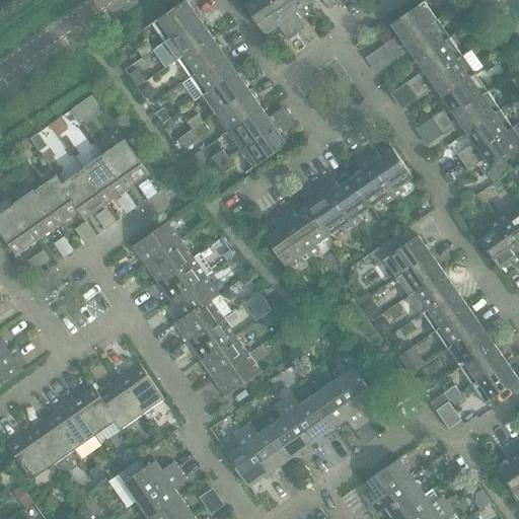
[(166,43),(200,18),(187,0),(153,23),(166,43)]
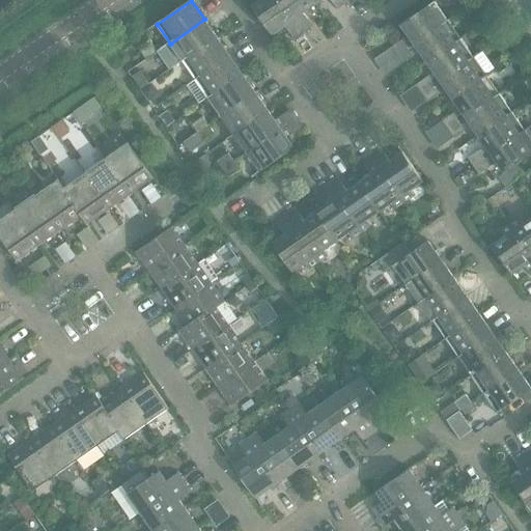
[(294,39),(303,33),(279,0),(260,0),(252,6),(273,36),(285,27),(294,39)]
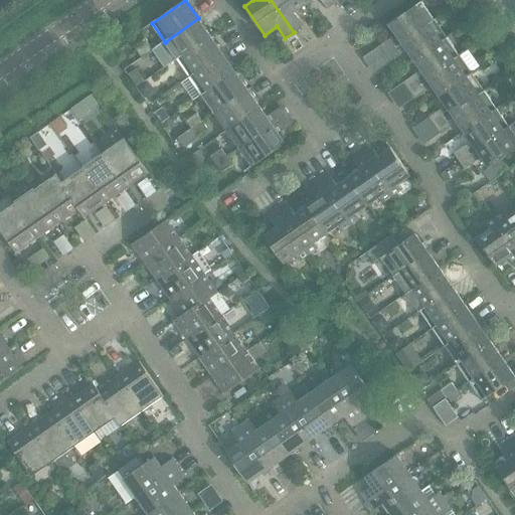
[(296,13),(307,6),(302,0),(271,0),(294,32),(304,25),(296,13)]
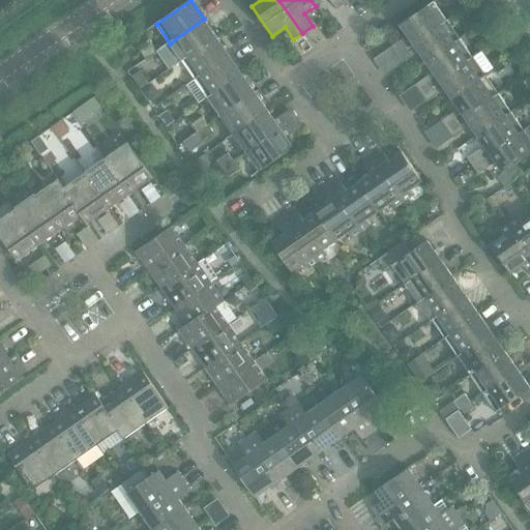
[(346,3),(343,0),(311,0),(316,6),(323,0),(329,0),(336,10),(346,3)]
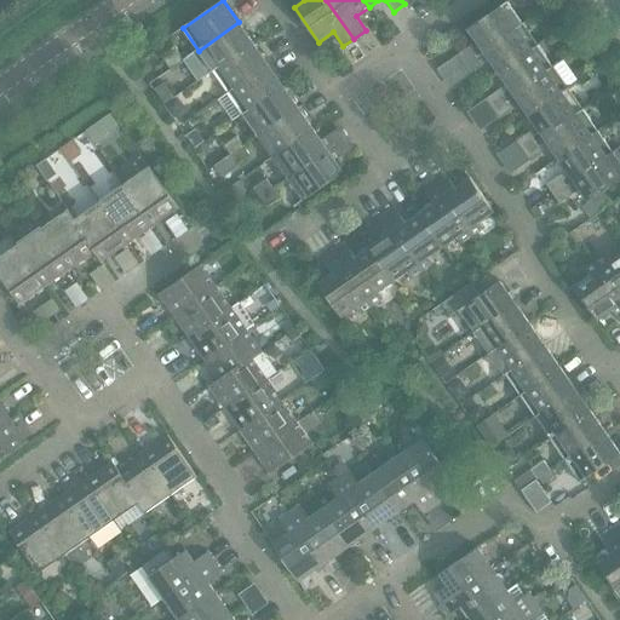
[(483,52),(523,24),(509,3),(468,30),(483,52)]
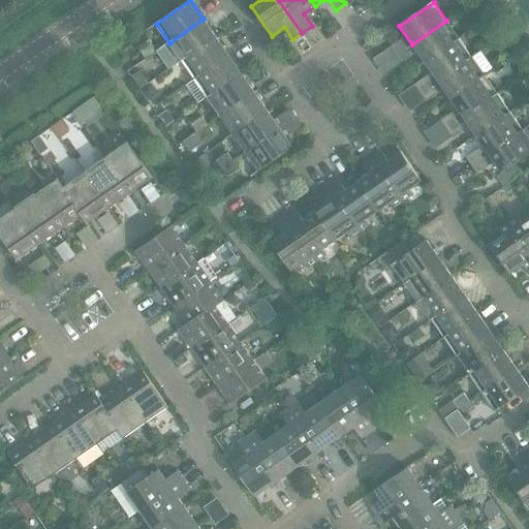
[(182,61),(217,37),(204,19),(169,43),(156,52),(168,69),(181,60),(182,61)]
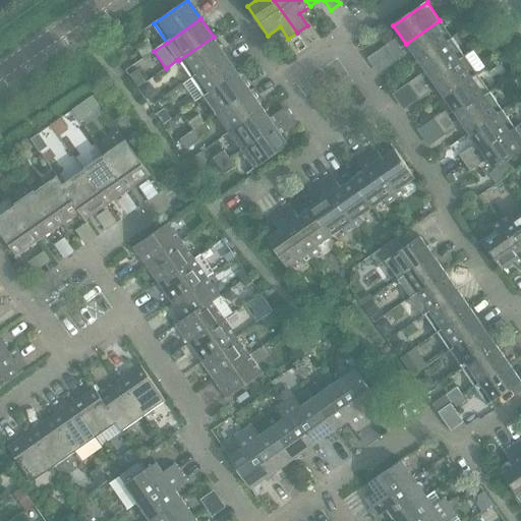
[(419,62),(453,39),(440,20),(406,44),(419,62)]
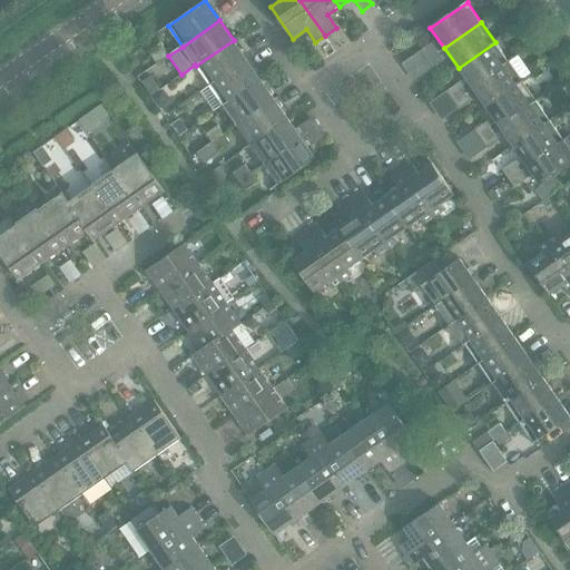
[(210,86),(247,60),(234,40),(196,66),(210,86)]
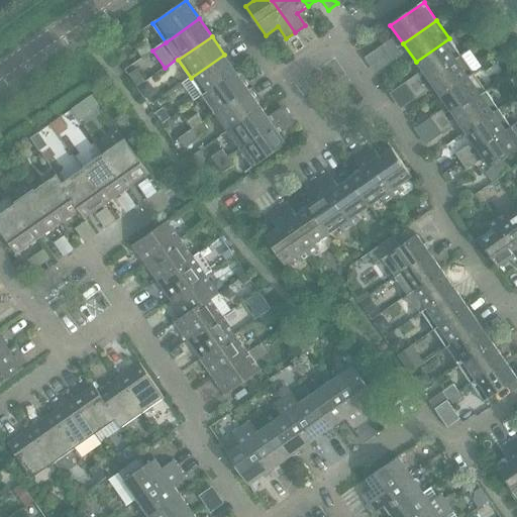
[(428,80),(461,56),(449,38),(416,62),(428,80)]
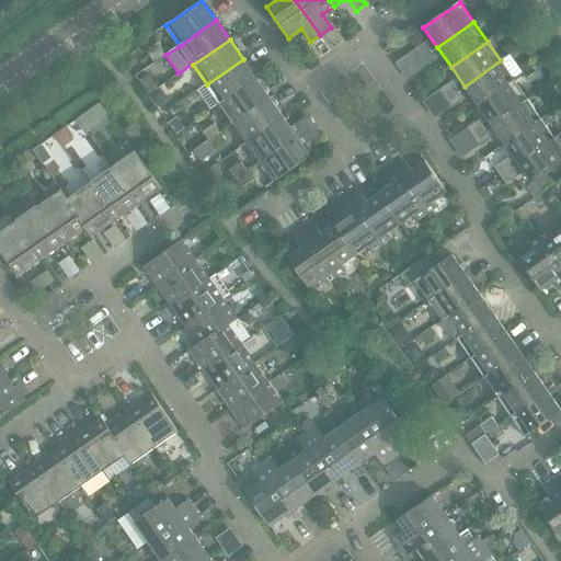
[(419,60),(431,52),(425,43),(413,52),(419,60)]
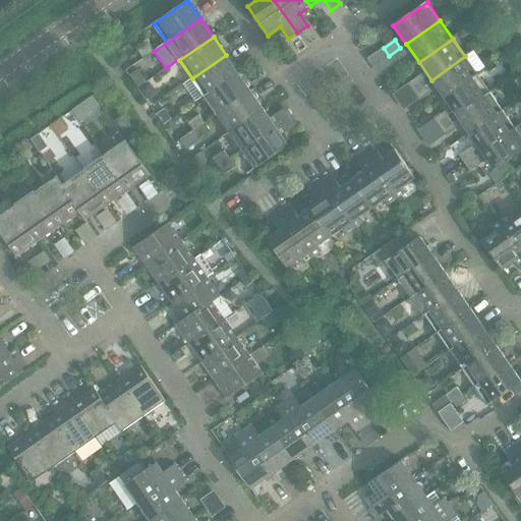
[(137,51),(143,59),(154,51),(149,44),(137,51)]
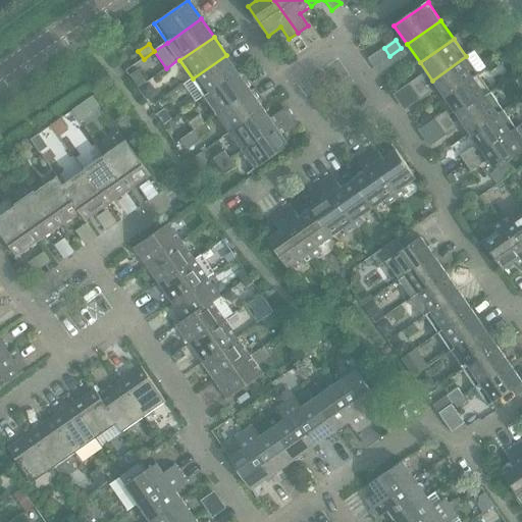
[(396,64),(407,56),(401,48),(389,56),(396,64)]
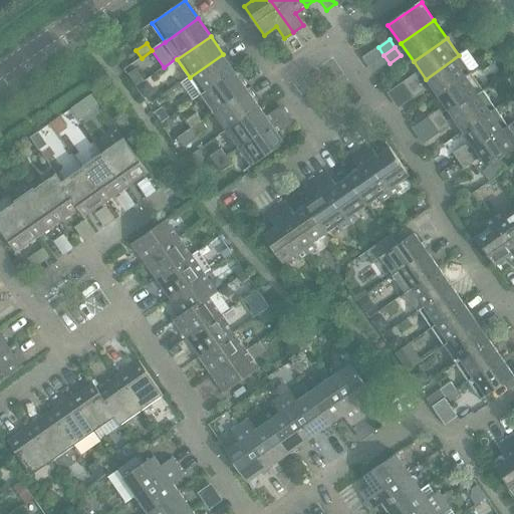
[(235,72),(223,54),(190,77),(182,82),(194,100),(202,95),(235,72)]
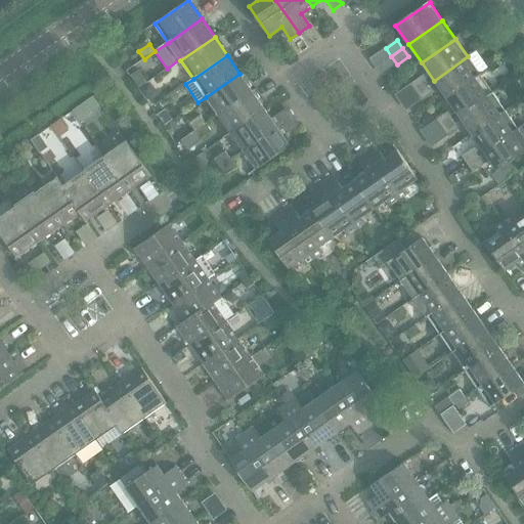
[(446,98),(481,75),(468,56),(434,81),(446,98)]
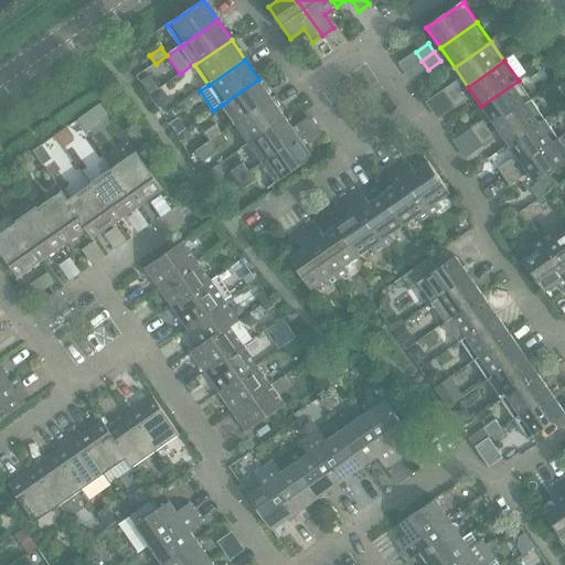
[(150,76),(141,83),(150,95),(159,89),(150,76)]
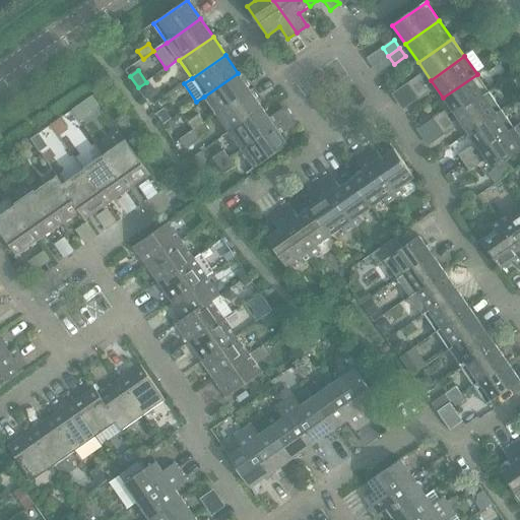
[(216,114),(251,90),(238,73),(204,96),(216,114)]
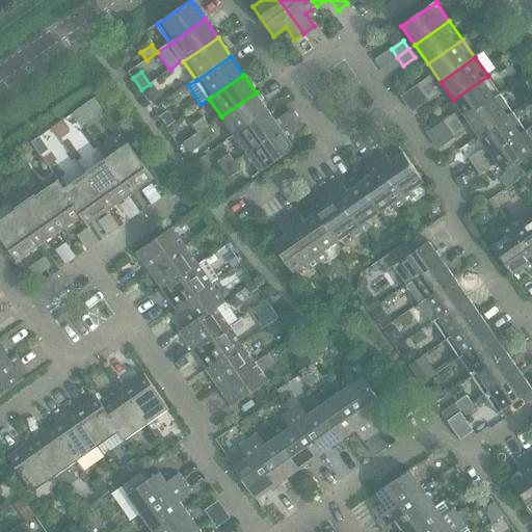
[(466,118),(501,95),(488,76),(453,100),(466,118)]
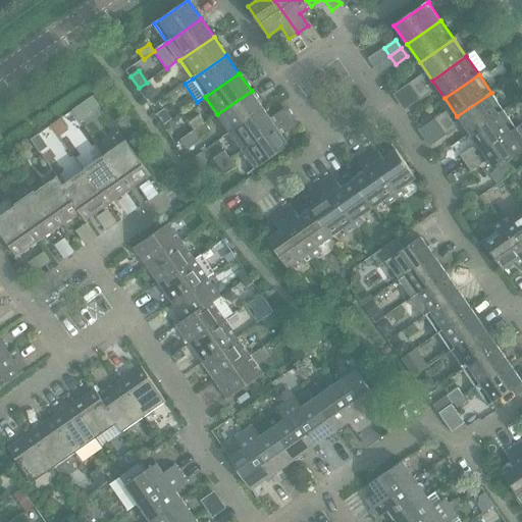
[(415,92),(426,85),(421,76),(410,84),(415,92)]
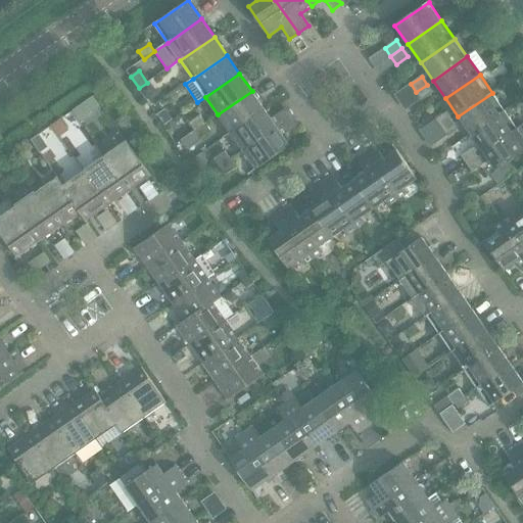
[(148,83),(141,88),(147,97),(154,92),(148,83)]
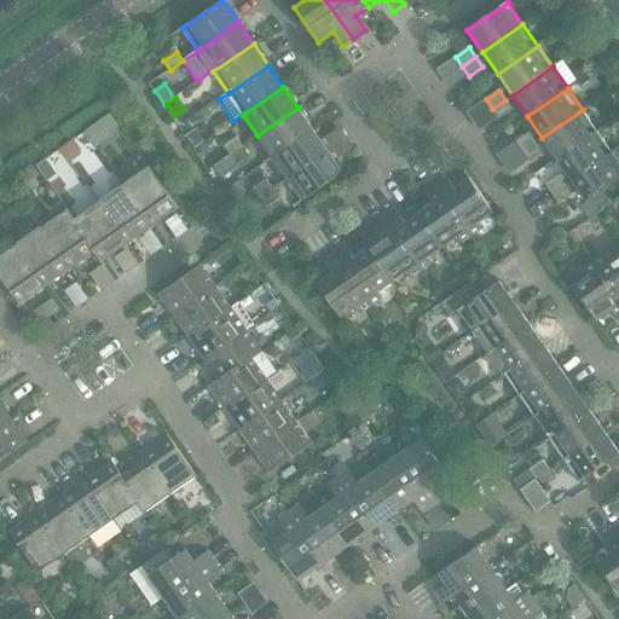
[(499,119),(513,110),(505,100),(492,109),(499,119)]
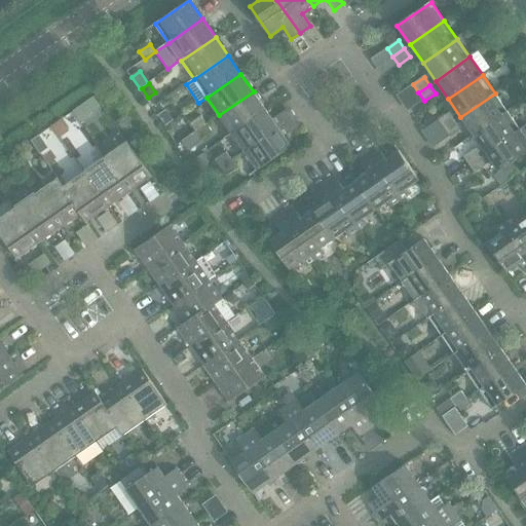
[(232,134),(266,110),(254,91),(219,115),(232,134)]
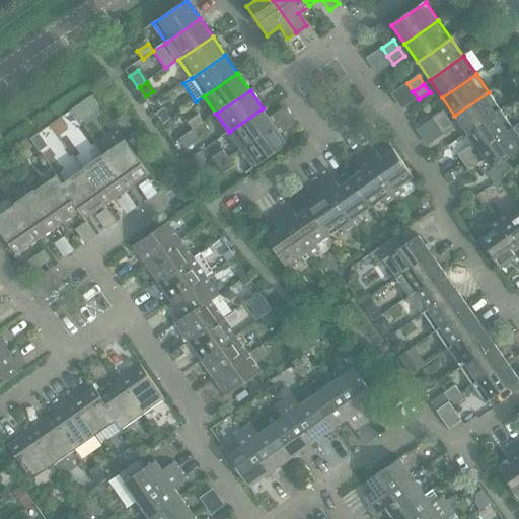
[(467,134),(501,109),(489,92),(454,116),(467,134)]
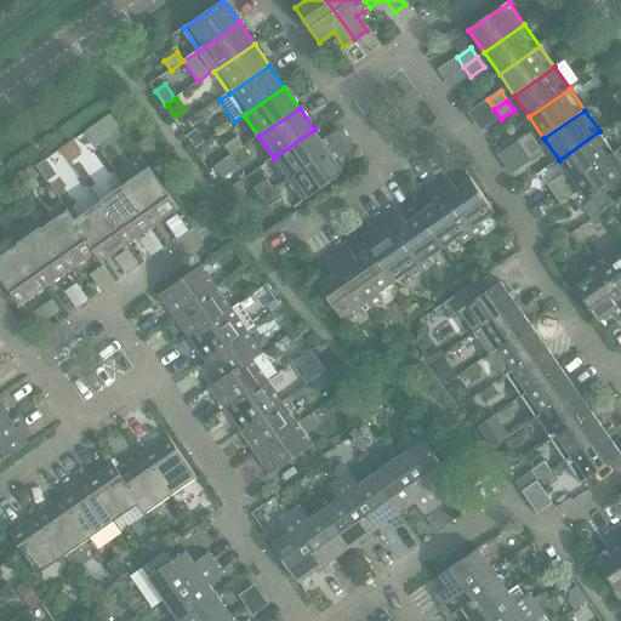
[(97,126),(87,132),(95,143),(104,137),(97,126)]
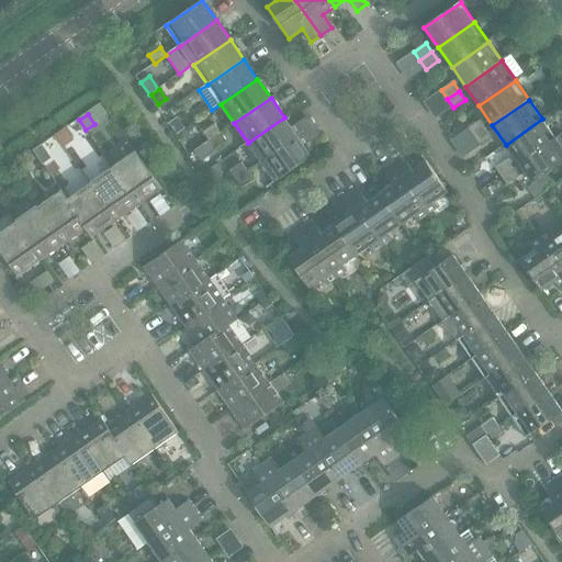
[(169,123),(177,133),(184,127),(177,117),(169,123)]
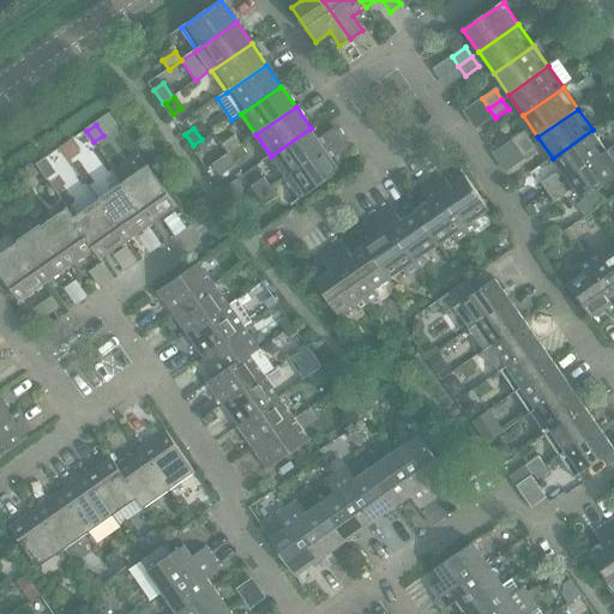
[(286,178),(325,150),(311,128),(271,156),(286,178)]
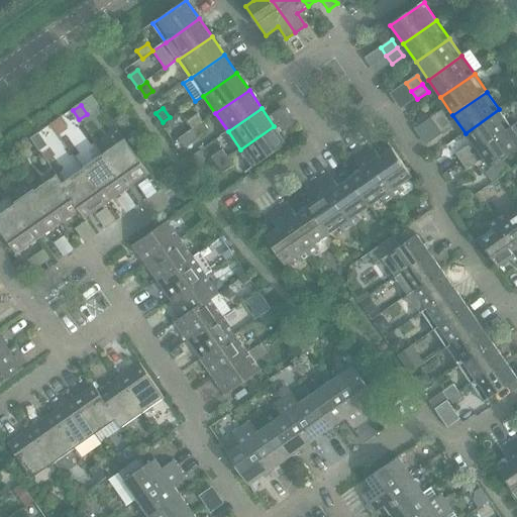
[(478,151),(512,127),(499,109),(466,133),(478,151)]
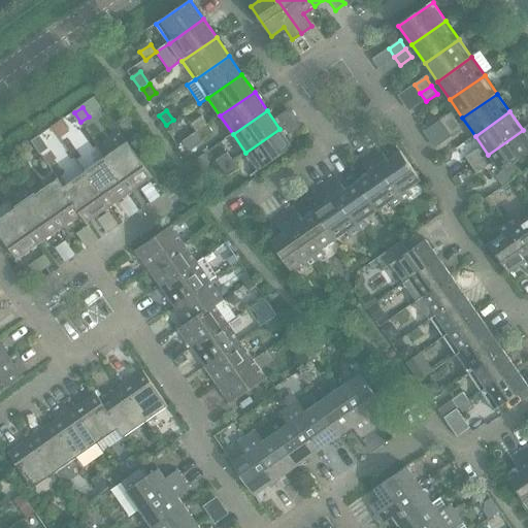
[(446,130),(457,122),(451,113),(439,122),(446,130)]
